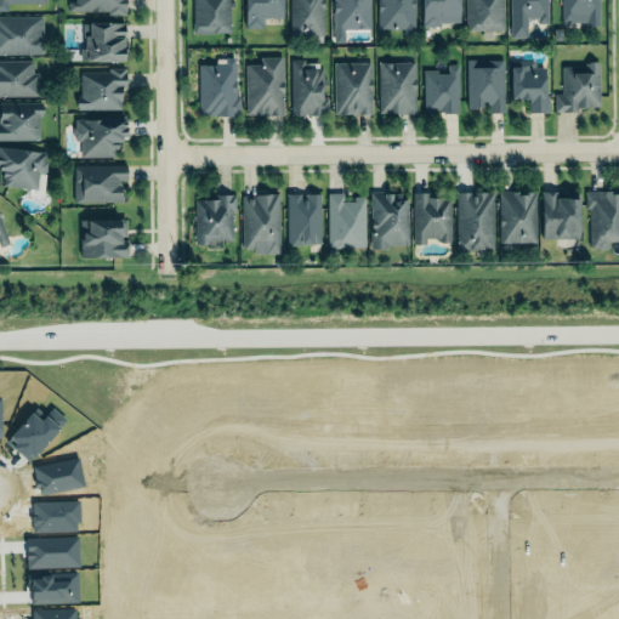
[(0,0),(0,11),(10,11),(10,4),(47,3),(47,0),(0,0)]
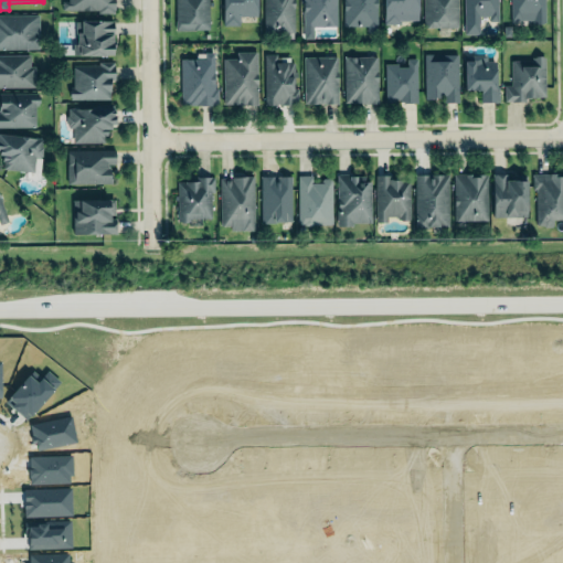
[(64,0),(64,9),(71,9),(71,10),(99,9),(99,12),(115,12),(115,10),(116,10),(116,0),(64,0)]
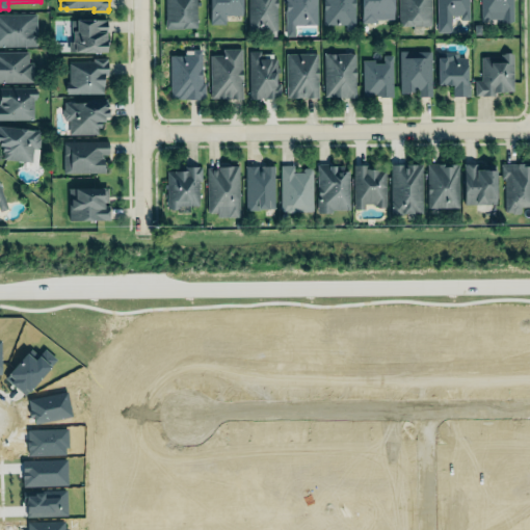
[(166,0),(166,29),(199,28),(199,0),(166,0)]
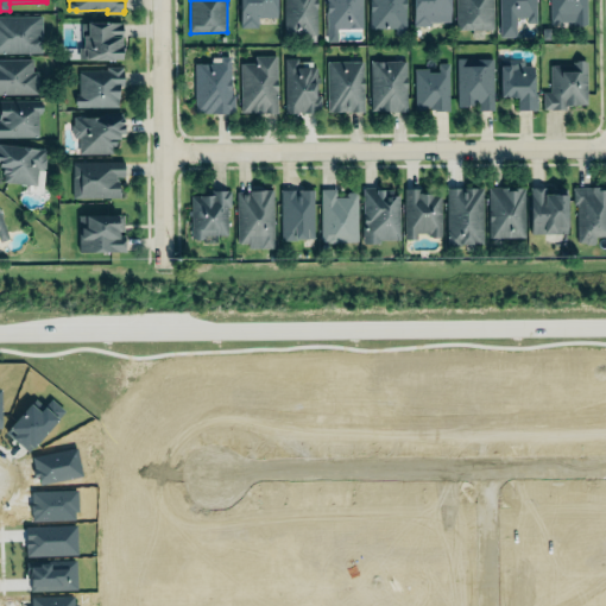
[(241,0),(278,0),(278,17),(259,17),(259,27),(242,27),(241,0)]
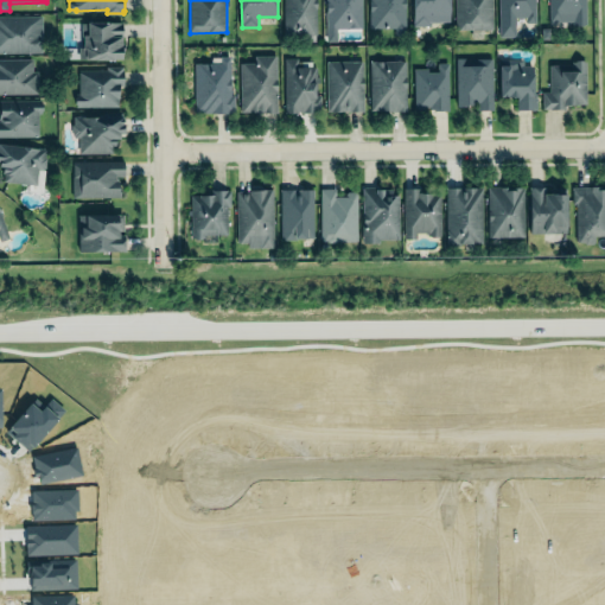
[(286,0),(287,36),(318,34),(317,0),(286,0)]
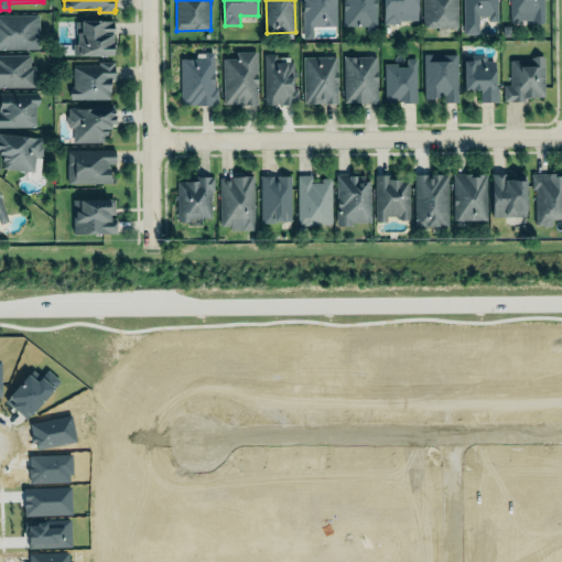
[(304,0),(304,26),(305,26),(305,32),(314,32),(314,25),(338,25),(338,0),(304,0)]
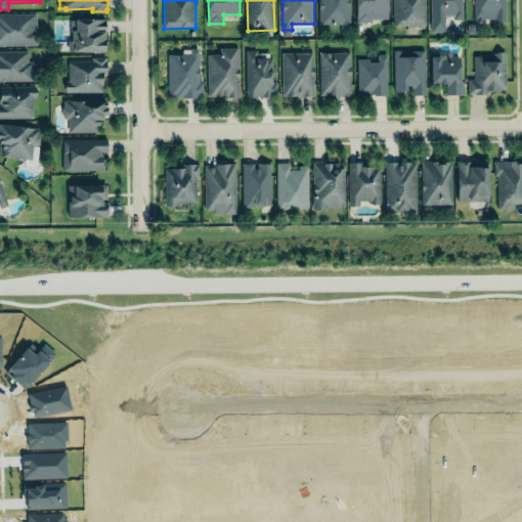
[(320,0),(351,0),(351,24),(350,24),(350,30),(342,30),(342,24),(320,25),(320,0)]
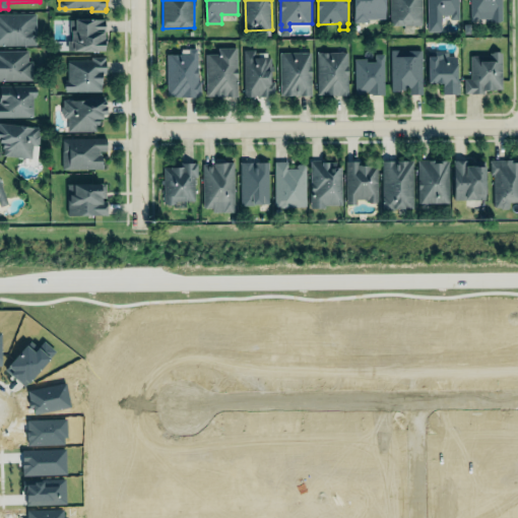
[(353,0),(354,24),(368,23),(368,20),(385,19),(385,0),(353,0)]
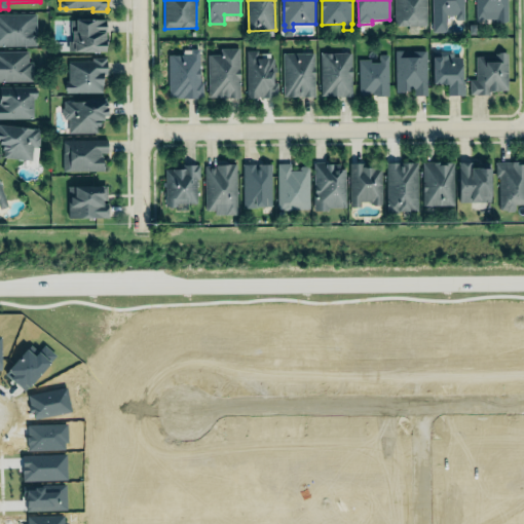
[(396,0),(427,0),(427,26),(396,27),(396,0)]
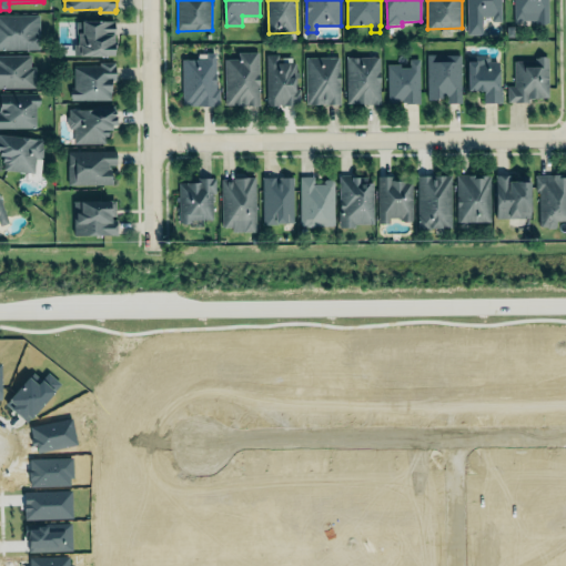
[(468,0),(468,34),(484,34),(484,17),(494,17),(494,21),(503,22),(503,0),(468,0)]
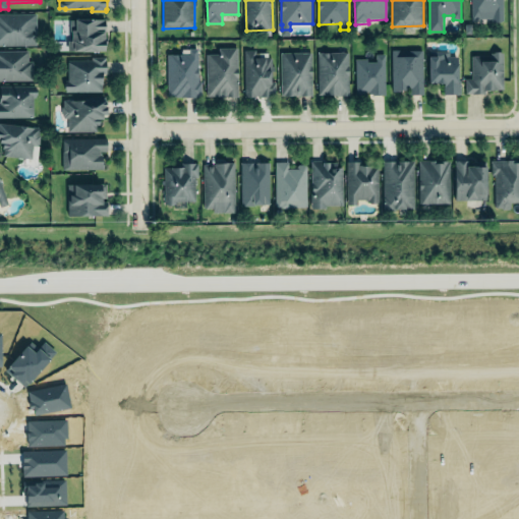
[(503,0),(471,0),(472,22),(504,21),(503,0)]
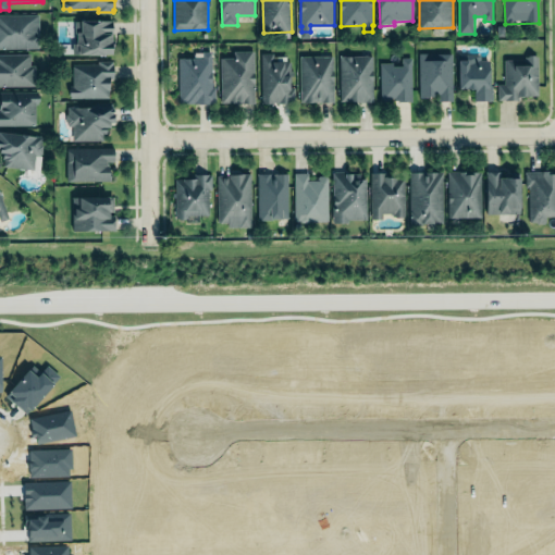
[(39,16),(0,16),(0,50),(40,50),(39,16)]
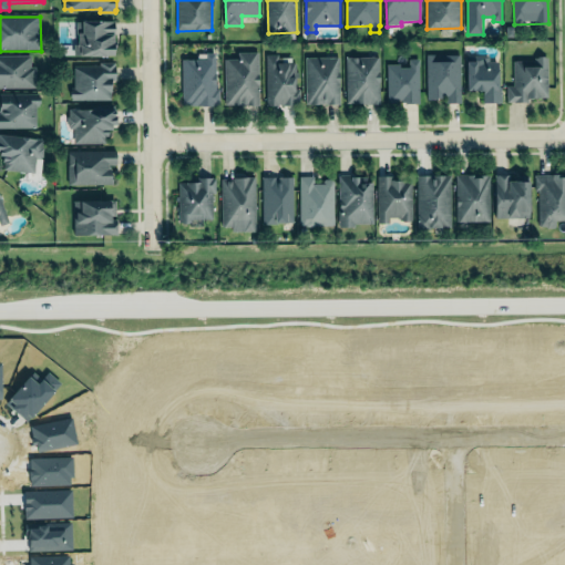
[(75,54),(75,44),(78,44),(78,21),(82,21),(82,20),(115,19),(115,34),(114,34),(114,41),(116,41),(116,48),(114,48),(114,53),(75,54)]
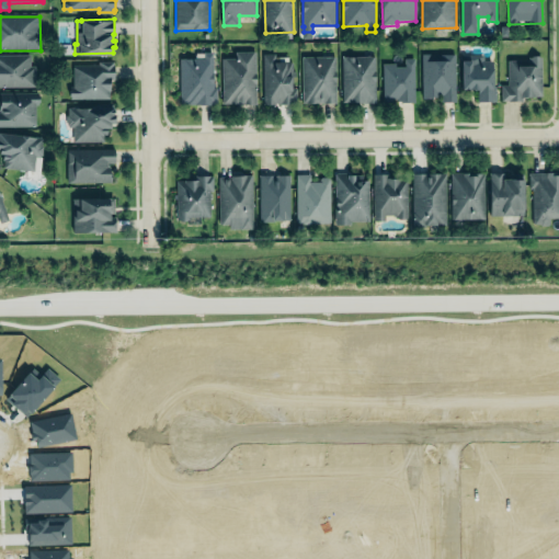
[(224,58),(237,57),(237,53),(257,52),(258,104),(224,104),(224,58)]
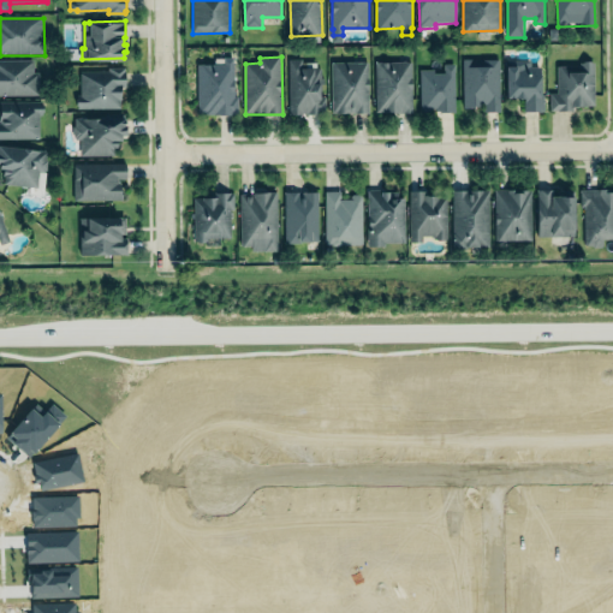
[(463,58),(463,109),(477,109),(477,107),(481,107),(481,105),(484,105),(486,113),(503,113),(503,57),(463,58)]
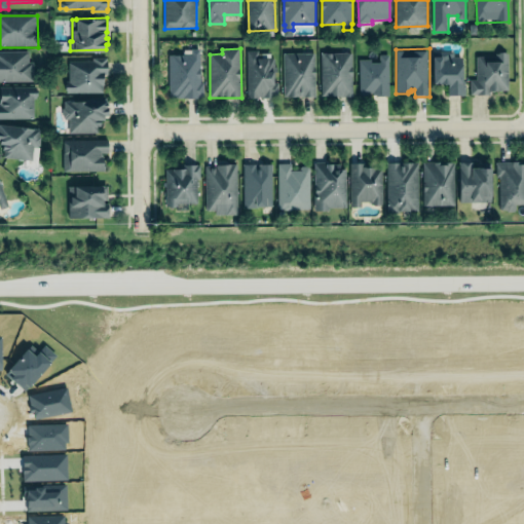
[(170,54),(192,54),(192,49),(200,49),(201,82),(204,82),(204,99),(192,98),(170,98),(170,54)]
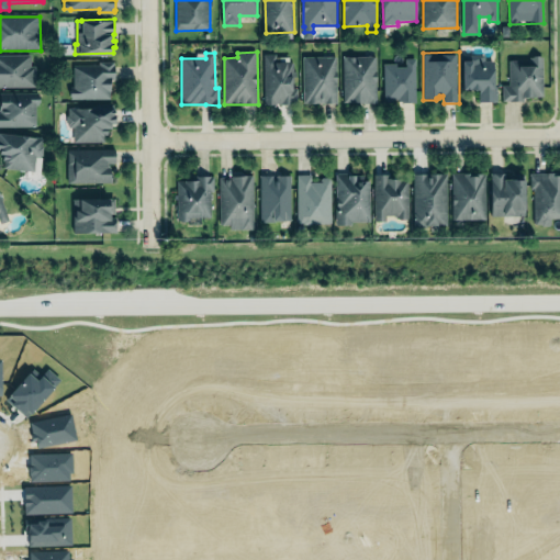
[(0,54),(0,87),(37,87),(37,67),(32,67),(32,54),(0,54)]
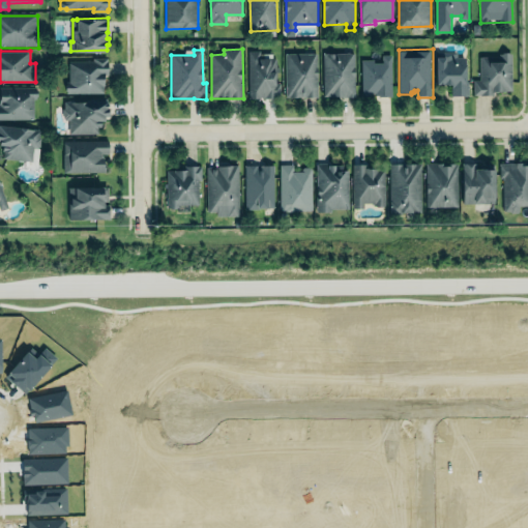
[(250,51),(261,51),(261,58),(271,57),(271,58),(277,58),(277,67),(280,67),(280,71),(277,71),(277,78),(276,78),(276,83),(282,83),(282,96),(276,96),(276,97),(251,97),(250,51)]
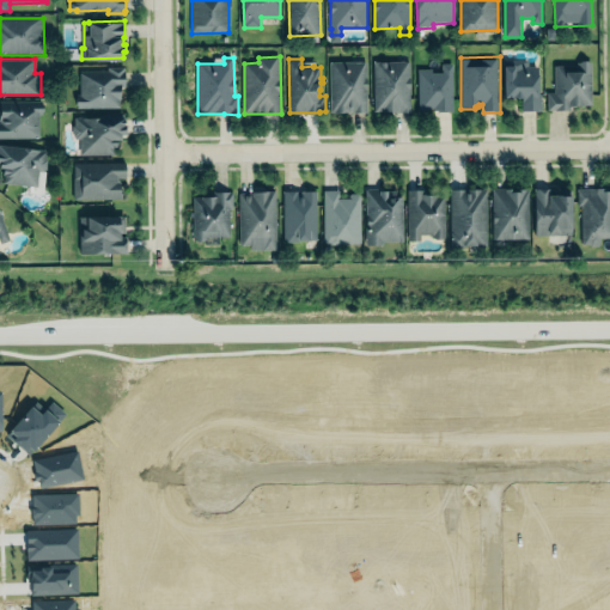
[(508,66),(508,60),(530,60),(530,67),(538,67),(540,93),(543,95),(543,110),(531,109),(523,110),(523,97),(522,97),(522,96),(513,96),(506,96),(506,66),(508,66)]
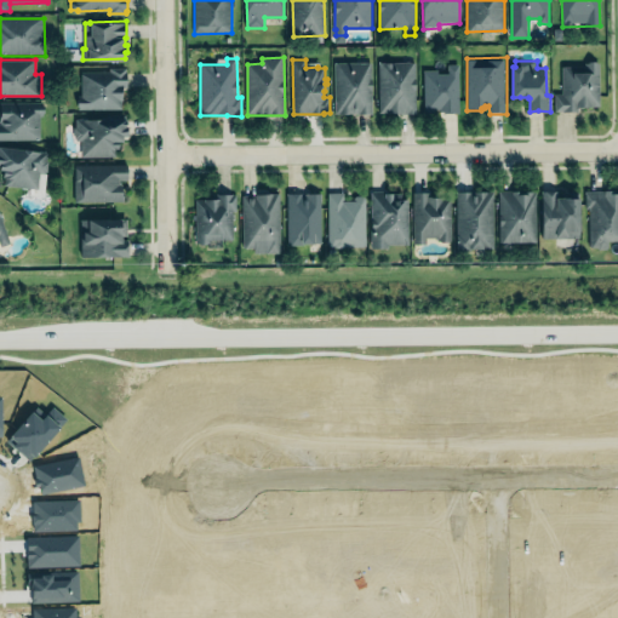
[(556,112),(582,112),(583,107),(601,107),(600,62),(590,62),(587,64),(564,64),(564,93),(556,95),(556,112)]
